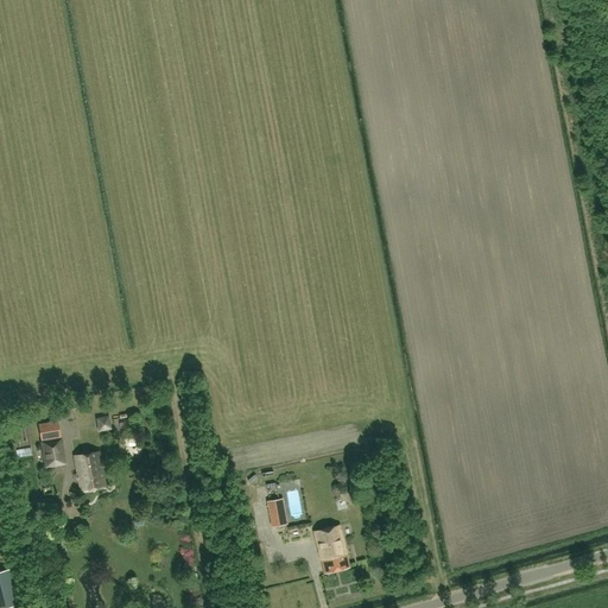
[(97,431),(112,429),(109,415),(95,417),(97,431)]
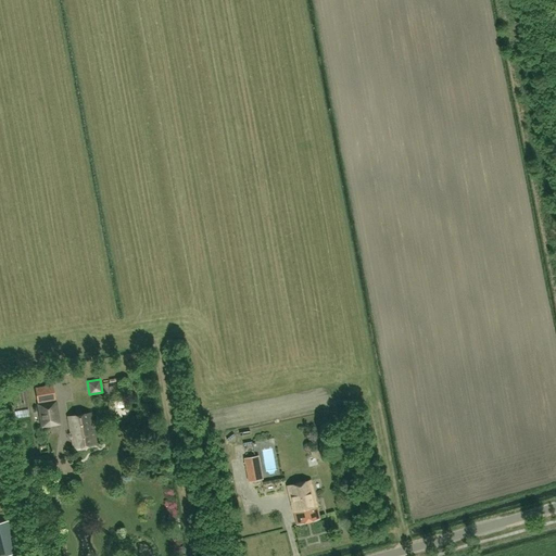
[(59,426),(54,393),(52,384),(35,387),(37,396),(41,428),(59,426)]
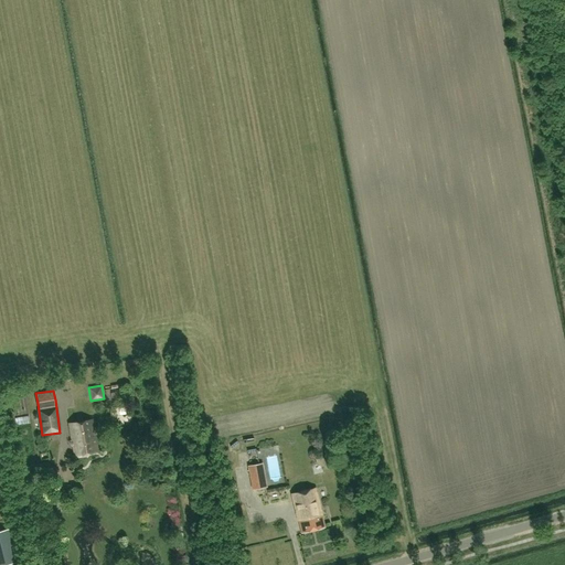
[(68,424),(75,456),(98,452),(92,419),(68,424)]
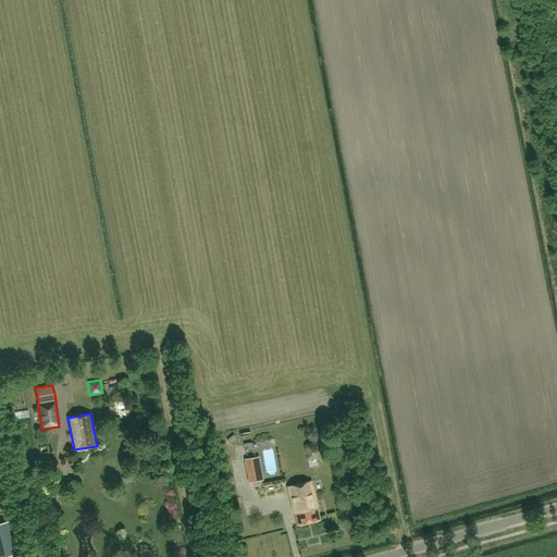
[(272,478),(281,475),(275,447),(265,449),(272,478)]
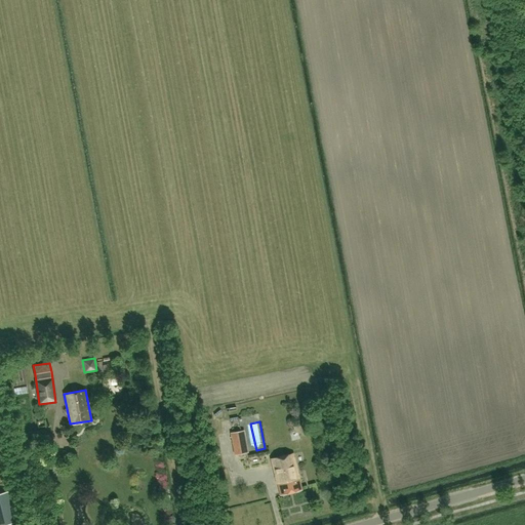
[(231,433),(235,455),(248,453),(244,431),(231,433)]
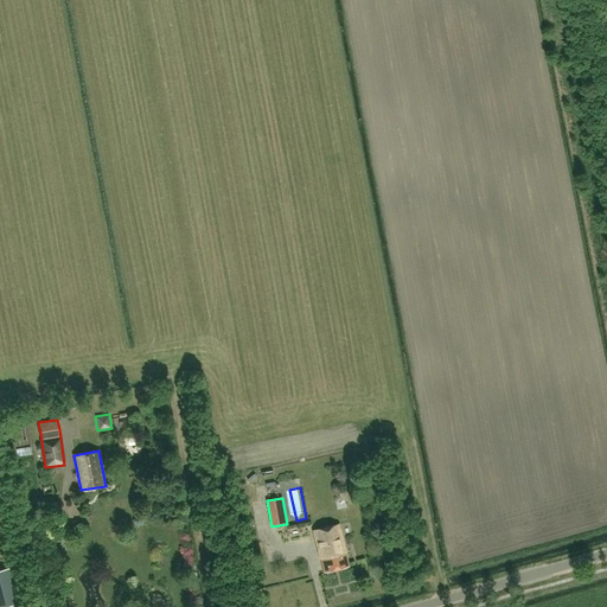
[(37,512),(33,504),(26,506),(31,515),(37,512)]
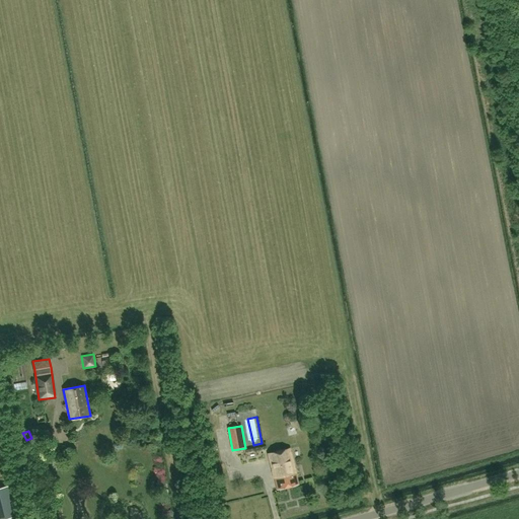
[(290,448),(268,454),(277,490),(298,485),(290,448)]
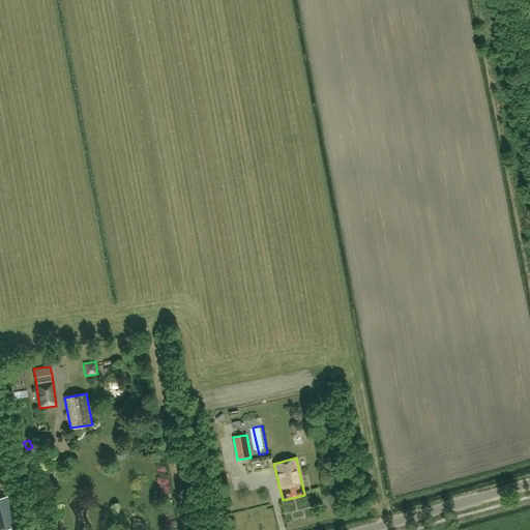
[(8,497),(0,498),(0,529),(5,529),(16,527),(8,497)]
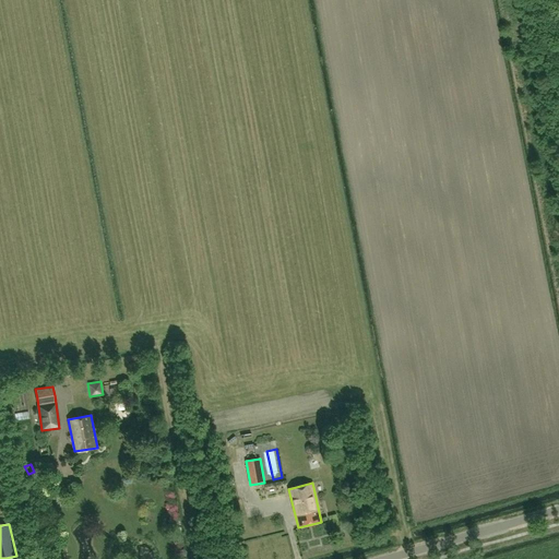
All buildings are outlined.
